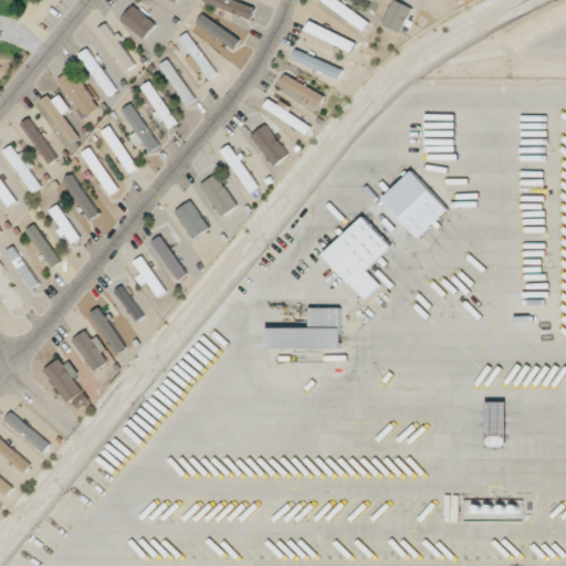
[(252,19),(257,8),(236,0),(202,0),(202,1),(252,19)]
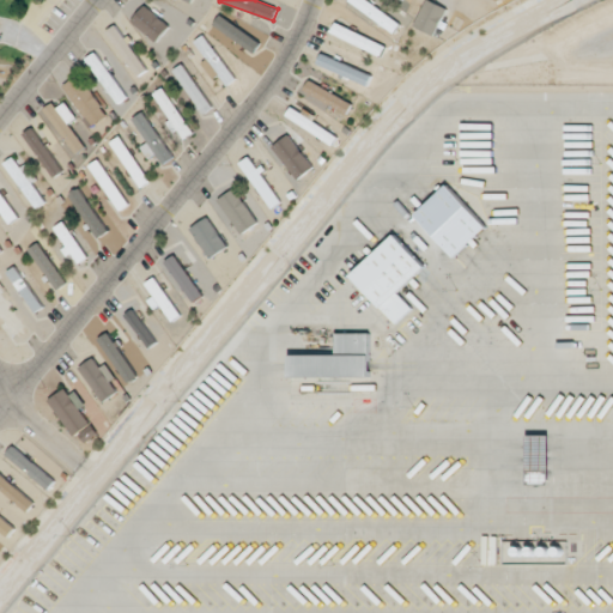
[(350,0),(350,1),(388,28),(394,19),(366,0),(350,0)]
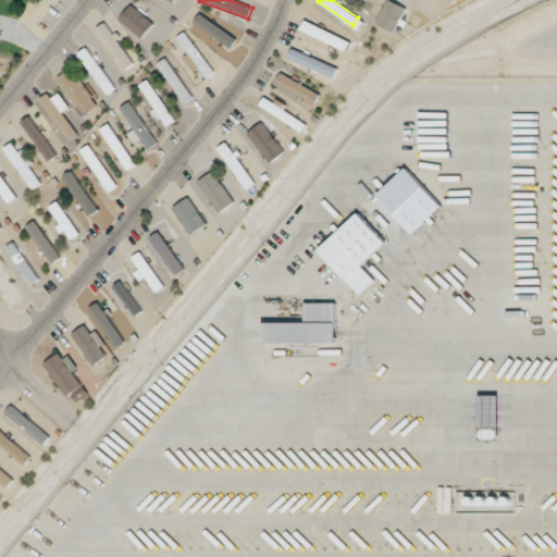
[(406,8),(387,0),(386,0),(376,24),(396,32),(406,8)]
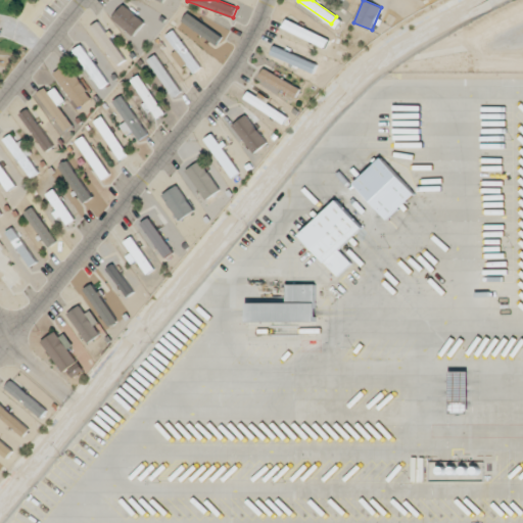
[(133,36),(145,22),(125,4),(112,17),(133,36)]
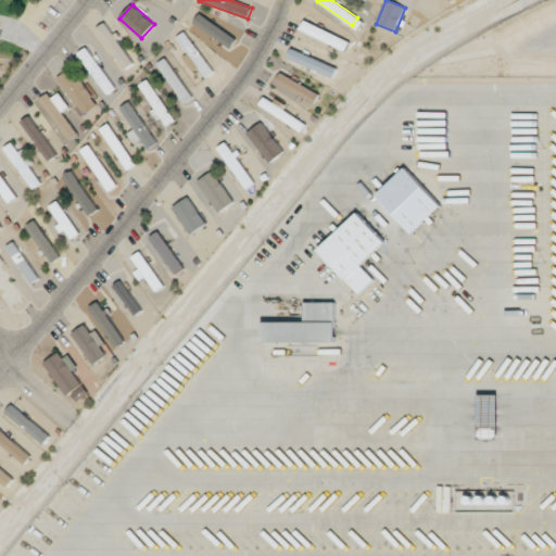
[(301,30),(337,46),(340,37),(304,21),(301,30)]
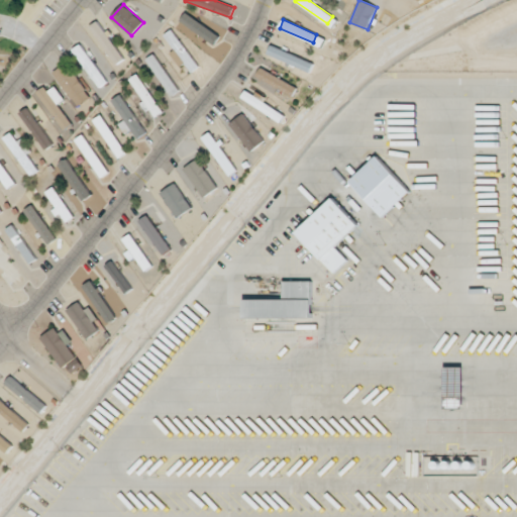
[(115,65),(124,60),(99,20),(91,26),(115,65)]
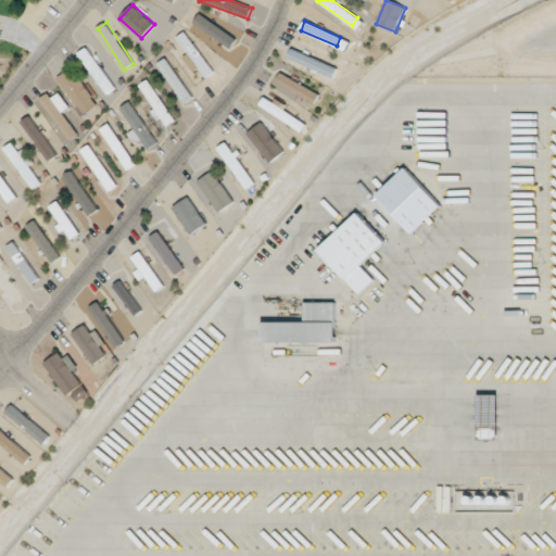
[(176,38),(188,53),(182,57),(194,73),(199,68),(206,77),(214,72),(185,32),(176,38)]
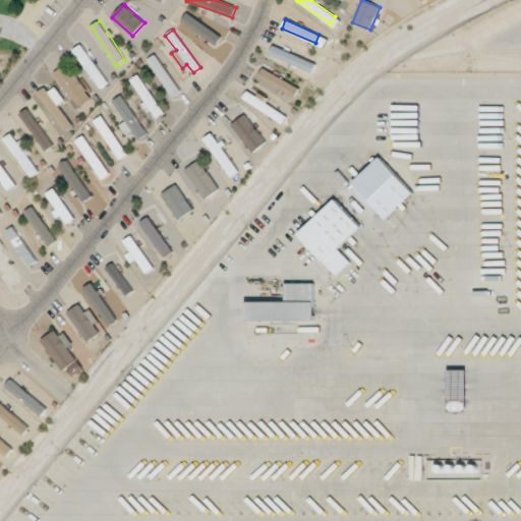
[(101,89),(109,82),(81,44),(73,50),(101,89)]
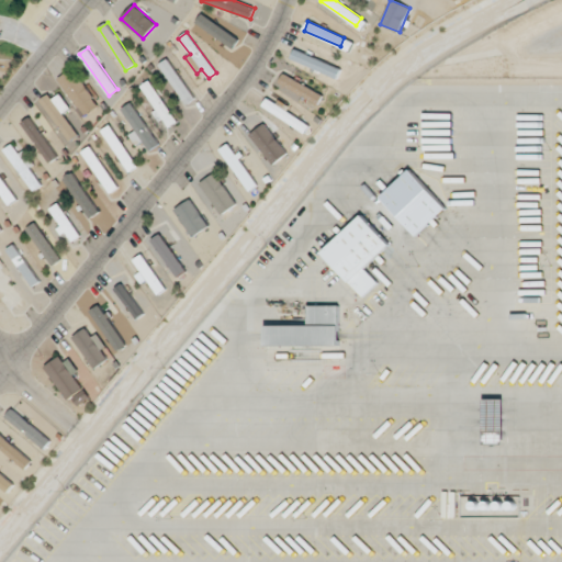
[(341,69),(295,49),(291,58),(337,78),(341,69)]
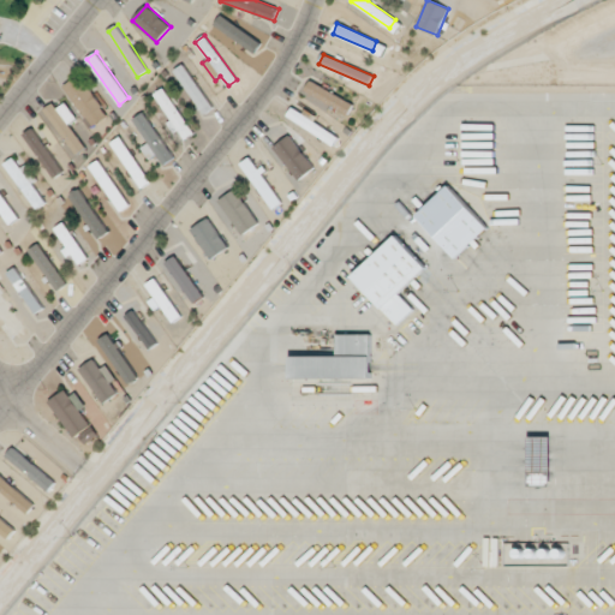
[(173,71),(204,114),(214,108),(184,64),(173,71)]
